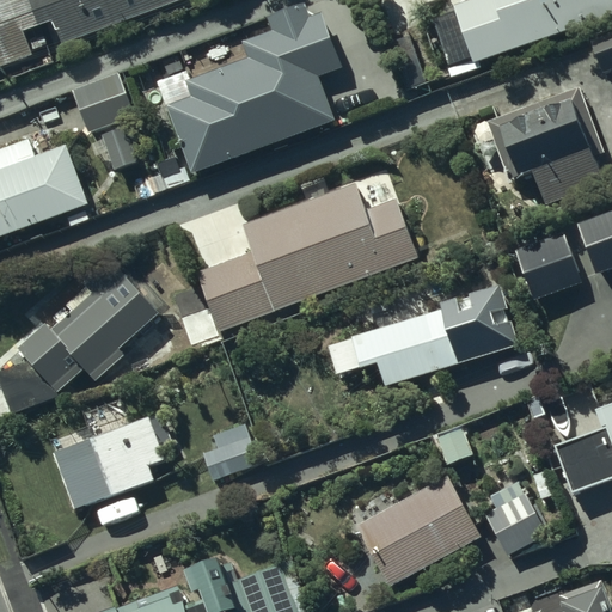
[(0,0),(0,69),(32,59),(29,46),(41,41),(37,31),(54,25),(62,48),(183,4),(182,0),(0,0)]
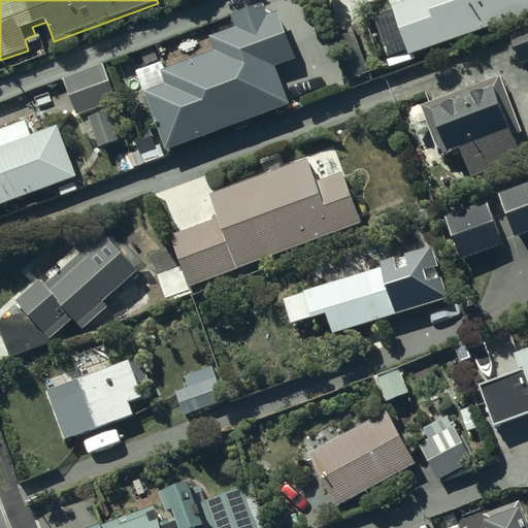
[(527,0),(408,0),(392,6),(408,56),(527,12),(527,0)]
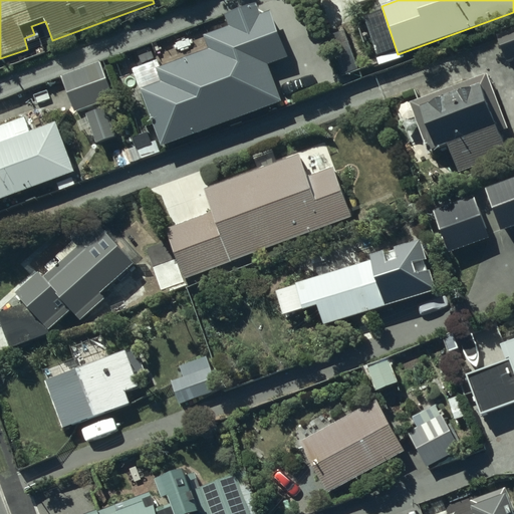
[(140,90),(161,148),(282,100),(268,65),(287,58),(270,12),(261,15),(256,3),(224,15),(229,27),(203,37),(208,49),(155,69),(160,83),(140,90)]
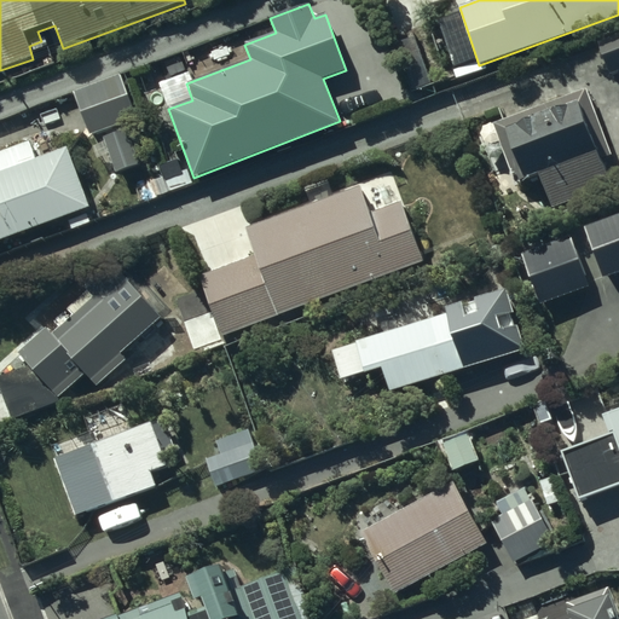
[(74,96),(90,137),(138,117),(122,77),(74,96)]
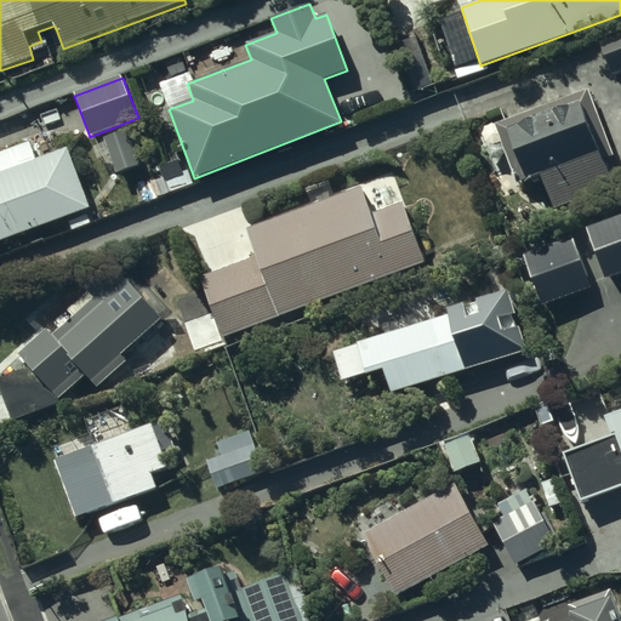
[(507,130),(525,181),(541,175),(550,199),(607,178),(580,104),(507,130)]
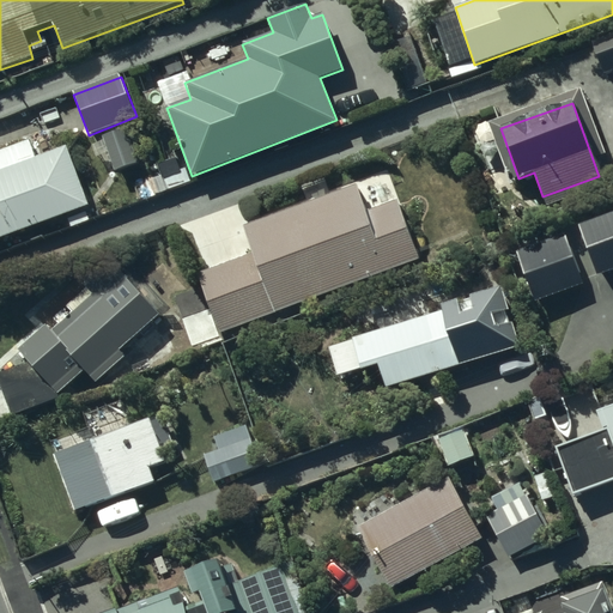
[(108,153),(115,173),(140,163),(127,127),(102,137),(103,141),(93,145),(97,157),(108,153)]
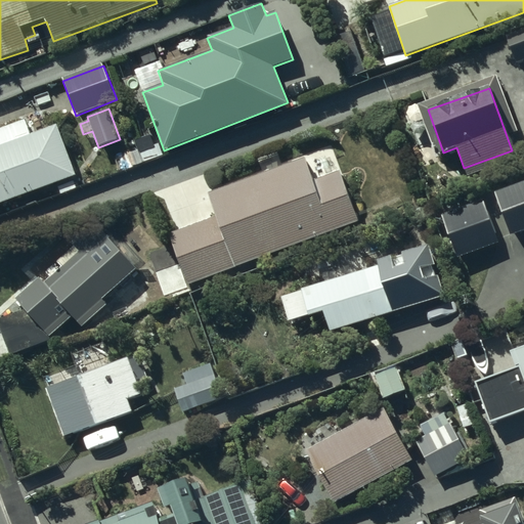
[(0,205),(75,177),(55,125),(0,145),(0,205)]
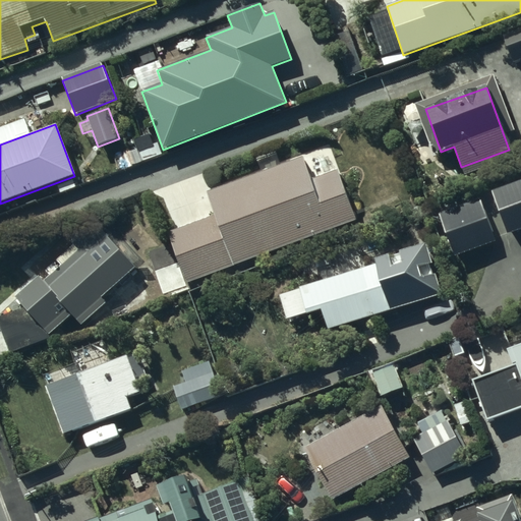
[(304,157),(207,193),(215,216),(168,232),(186,283),(355,222),(337,170),(311,179),(304,157)]
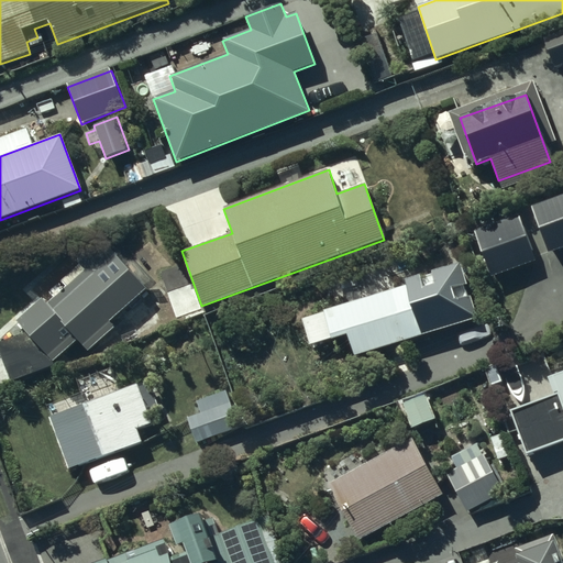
[(562,196),(531,208),(549,255),(562,249),(562,196)]
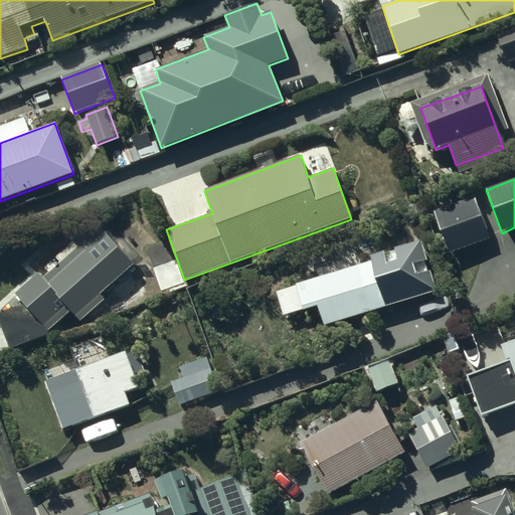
[(435,211),(450,253),(493,238),(478,196),(435,211)]
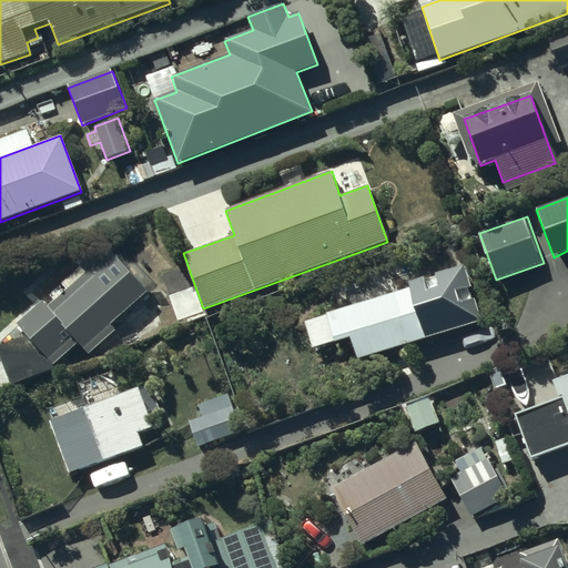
[(0,348),(0,356),(12,387),(58,371),(56,366),(79,345),(89,356),(117,332),(111,325),(129,310),(133,314),(145,303),(142,297),(149,292),(111,250),(85,273),(81,267),(61,284),(66,290),(48,306),(43,301),(17,325),(29,337),(0,348)]
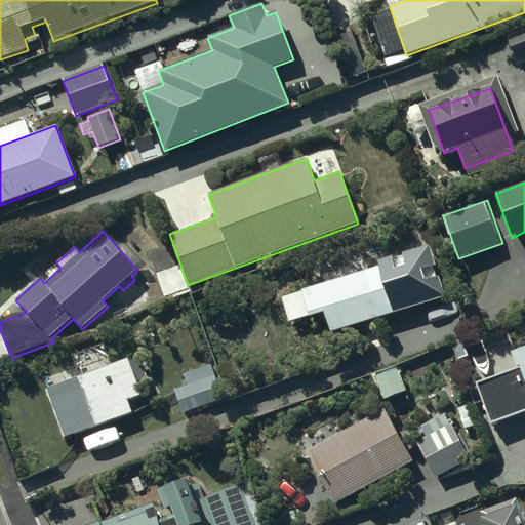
[(330,333),(445,297),(439,276),(438,277),(435,268),(437,267),(431,245),(402,253),(402,256),(393,259),(392,257),(377,261),(378,266),(300,290),(301,292),(282,298),(289,322),(309,316),(310,318),(324,313),(330,333)]
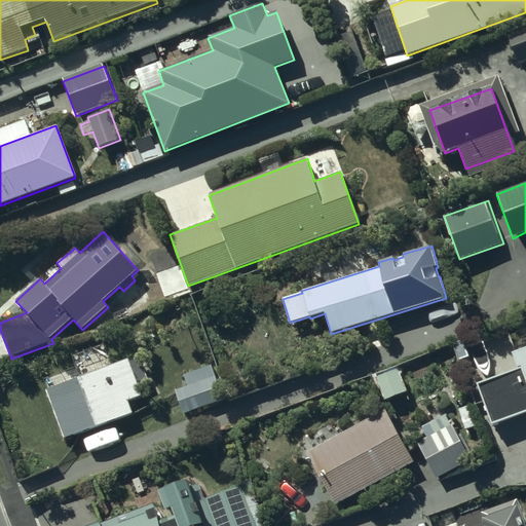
[(525,346),(512,352),(518,369),(477,383),(491,425),(525,413),(525,346)]
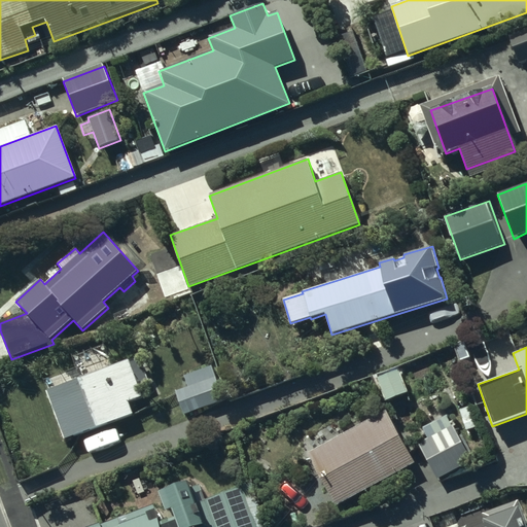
[(46,391),(64,441),(134,415),(129,402),(143,396),(139,386),(147,383),(138,357),(46,391)]
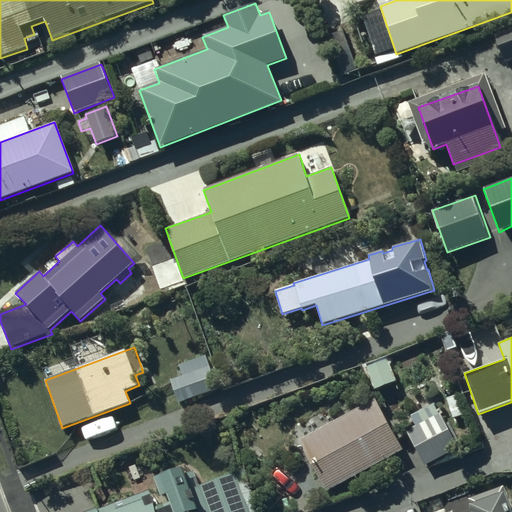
[(365,368),(375,391),(397,382),(387,359),(365,368)]
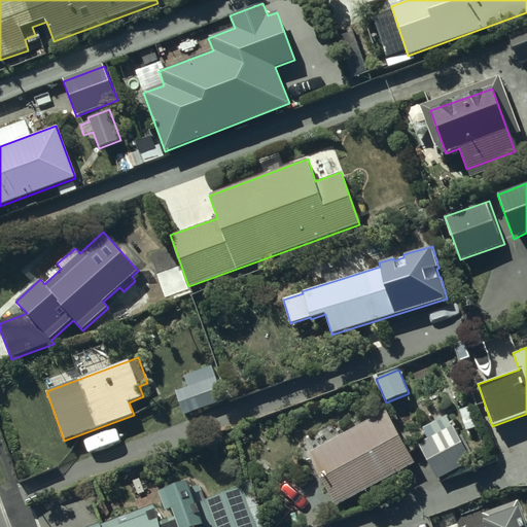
[(175,392),(183,416),(219,403),(210,379),(175,392)]
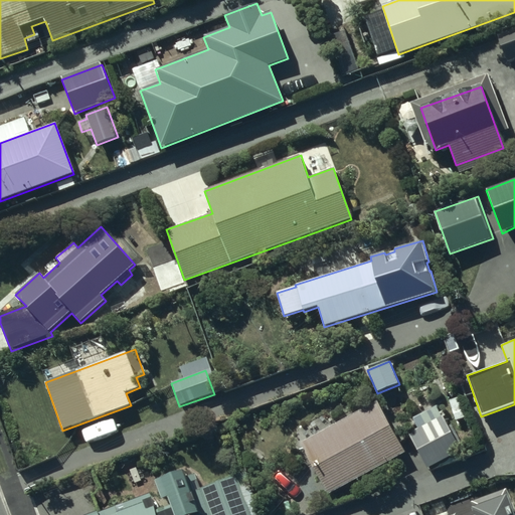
[(378,401),(301,444),(329,495),(406,454),(378,401)]
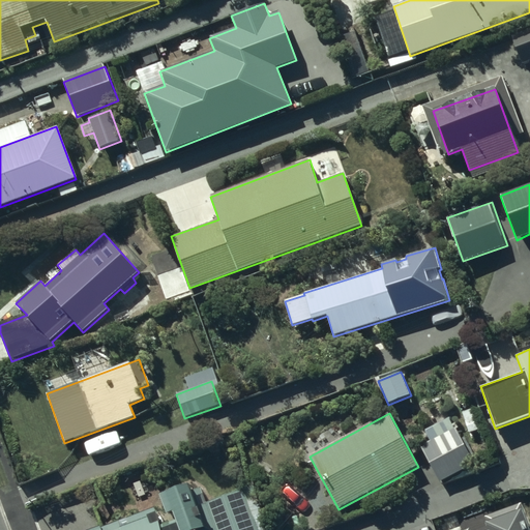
[(418,446),(439,483),(475,463),(455,427),(446,432),(441,421),(425,430),(431,439),(418,446)]
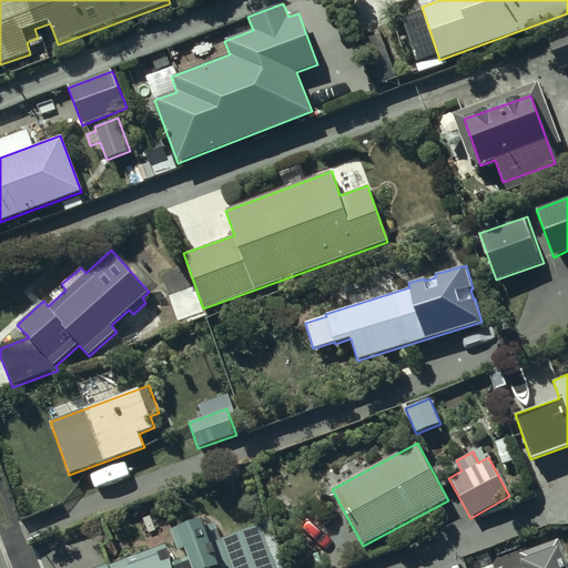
[(280,567),(262,520),(223,535),(216,518),(208,521),(205,515),(168,528),(178,554),(183,550),(185,556),(176,559),(174,553),(170,555),(168,548),(165,549),(163,544),(95,567),(280,567)]
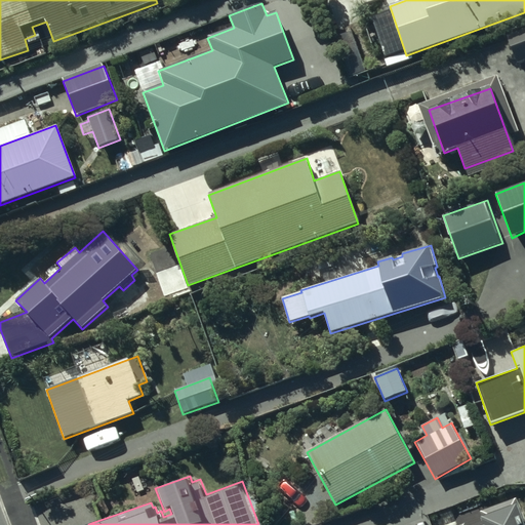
[(524,524),(524,516),(520,503),(484,517),(486,524),(524,524)]
